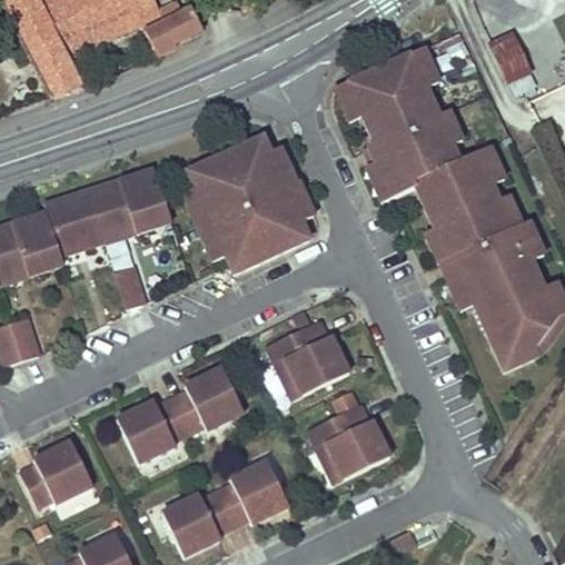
[(105,0),(55,26),(41,0),(2,0),(53,99),(87,89),(70,58),(145,22),(149,32),(148,33),(160,58),(179,50),(177,45),(206,31),(195,10),(187,13),(182,5),(159,16),(155,8),(159,6),(156,0),(105,0)]
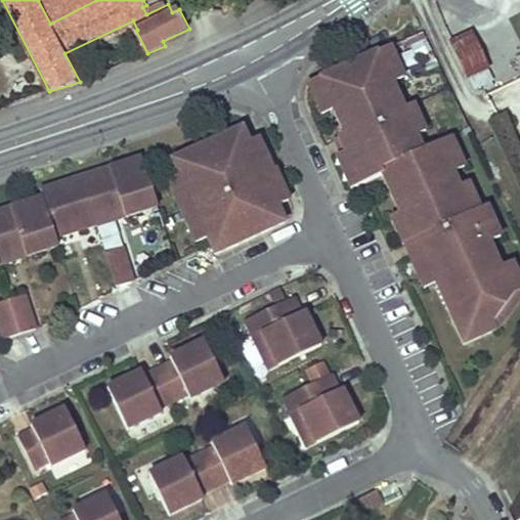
[(38,0),(50,24),(96,0),(38,0)]
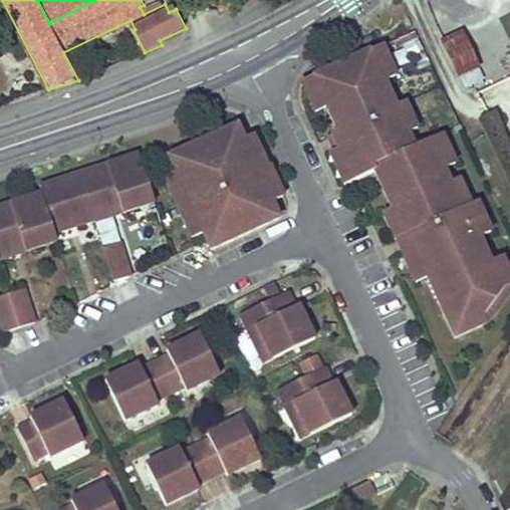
[(217,0),(223,8),(239,0),(217,0)]
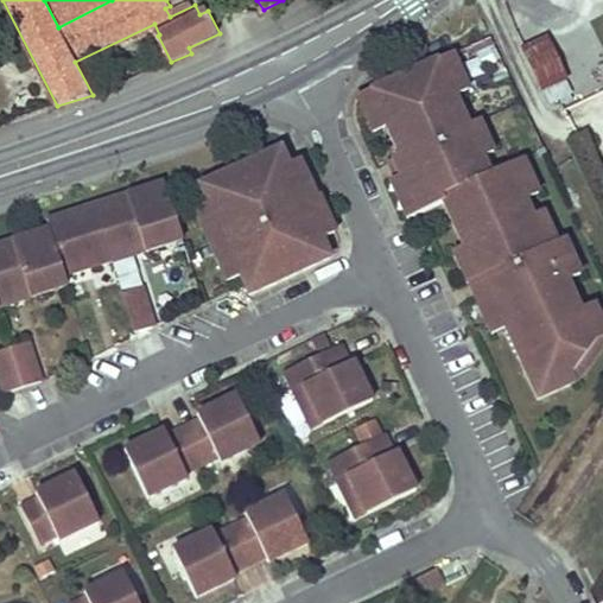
[(554,32),(527,44),(546,90),(573,78),(554,32)]
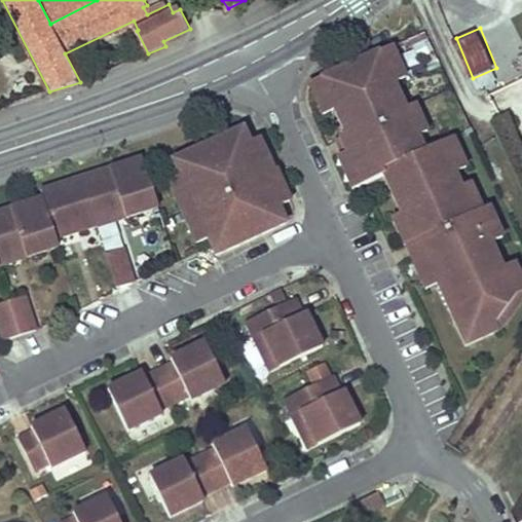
[(393,44),(383,48),(398,80),(411,74),(397,42),(393,44)]
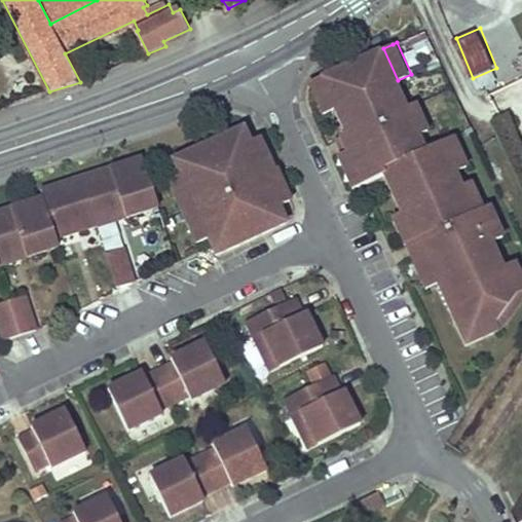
[(339,136),(345,150),(350,148),(366,181),(384,173),(381,168),(429,146),(421,133),(410,105),(398,80),(383,48),(325,75),(339,107),(349,131),(339,136)]
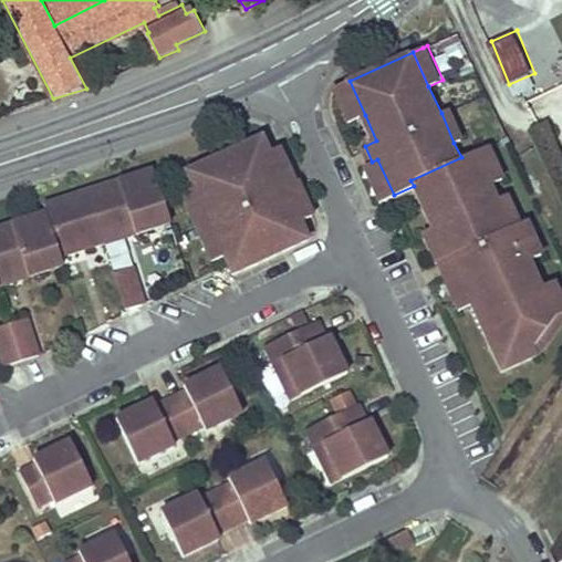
[(533,72),(511,83),(518,96),(540,85),(533,72)]
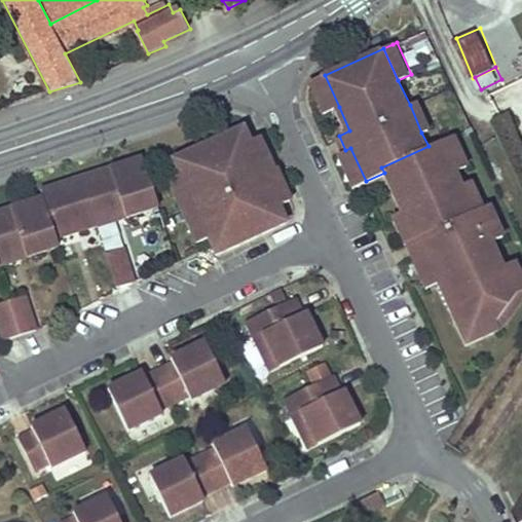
[(325,75),(311,81),(326,113),(339,107),(325,75)]
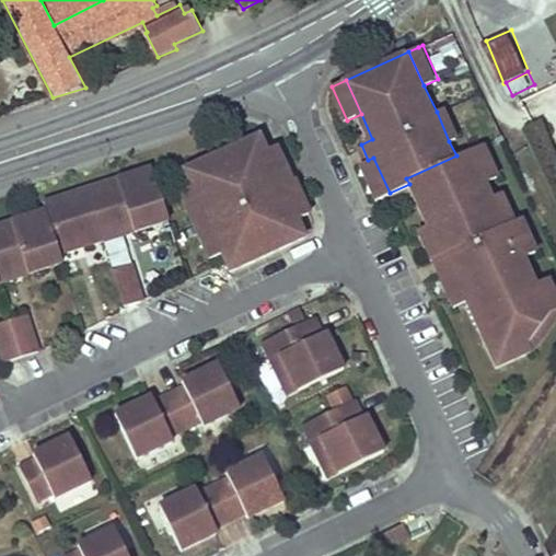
[(437,112),(449,141),(459,136),(447,107),(437,112)]
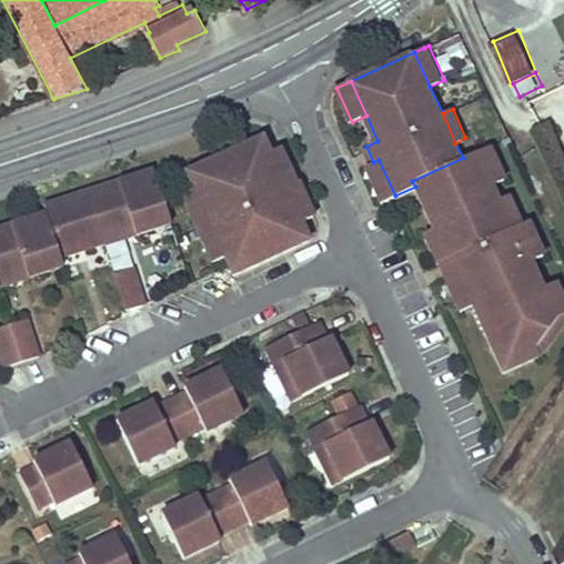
[(257,140),(188,171),(229,262),(233,273),(309,239),(270,152),(263,137),(257,140)]
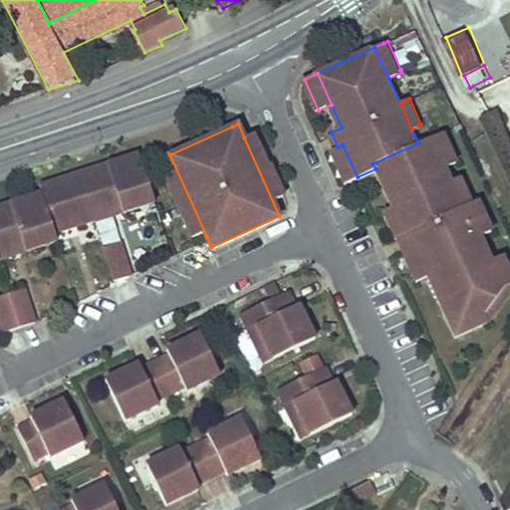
[(447,130),(434,136),(448,167),(461,161),(447,130)]
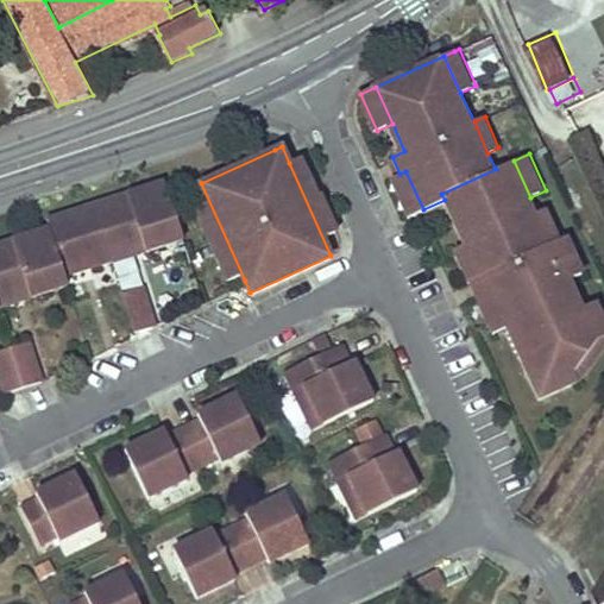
[(511,326),(545,397),(582,381),(577,371),(599,339),(585,307),(572,278),(555,241),(551,244),(536,213),(530,197),(514,161),(509,163),(496,169),(441,194),(445,200),(448,199),(470,243),(492,291),(495,290),(511,326)]
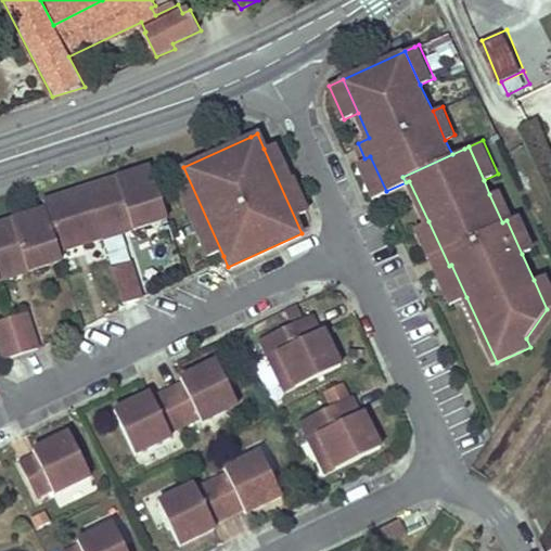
[(360,161),(376,195),(382,193),(386,191),(370,156),(364,158),(360,161)]
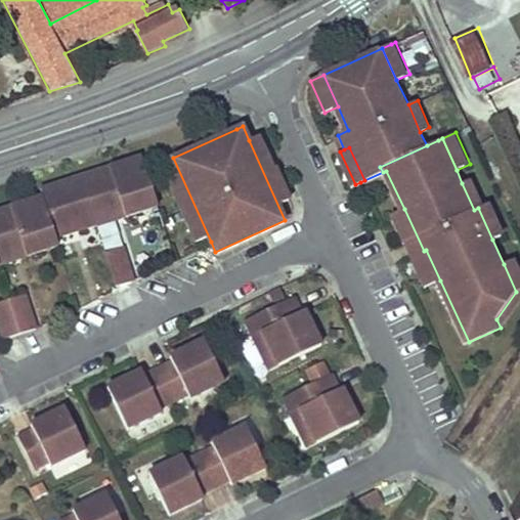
[(142,155),(82,174),(94,211),(125,202),(129,213),(161,203),(145,154),(142,155)]
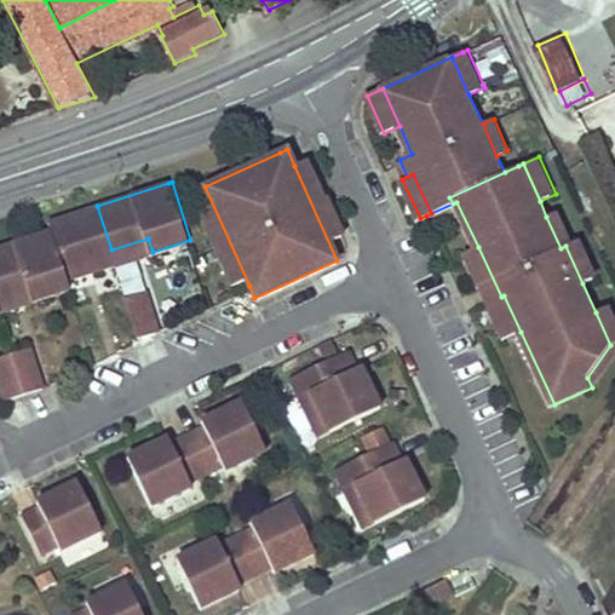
[(52,229),(65,274),(92,266),(93,271),(116,264),(111,249),(97,206),(49,222),(52,229)]
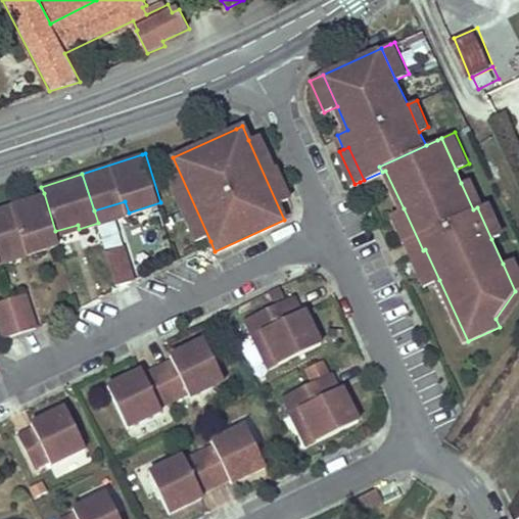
[(471,179),(461,183),(473,209),(477,207),(482,204),(471,179)]
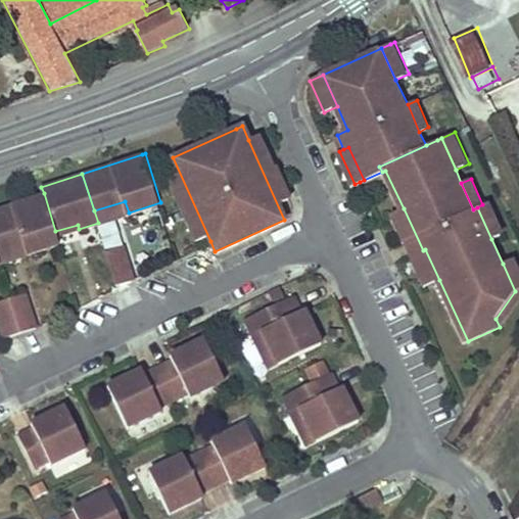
[(44,193),(0,207),(0,246),(25,239),(28,249),(58,240),(57,235),(55,231),(44,193)]
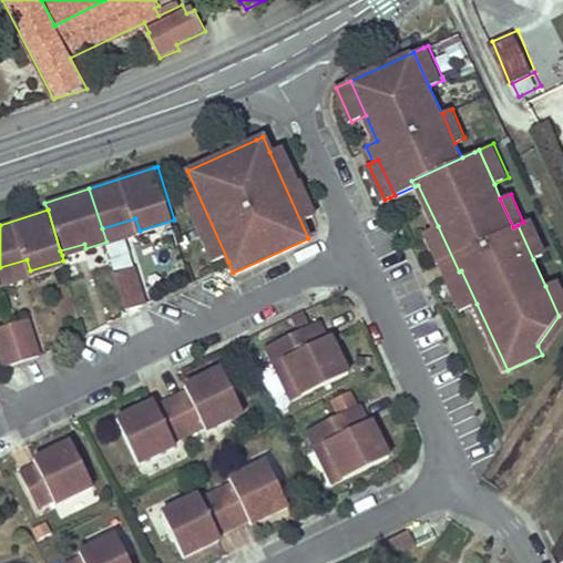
[(135,218),(102,228),(106,242),(140,231),(135,218)]
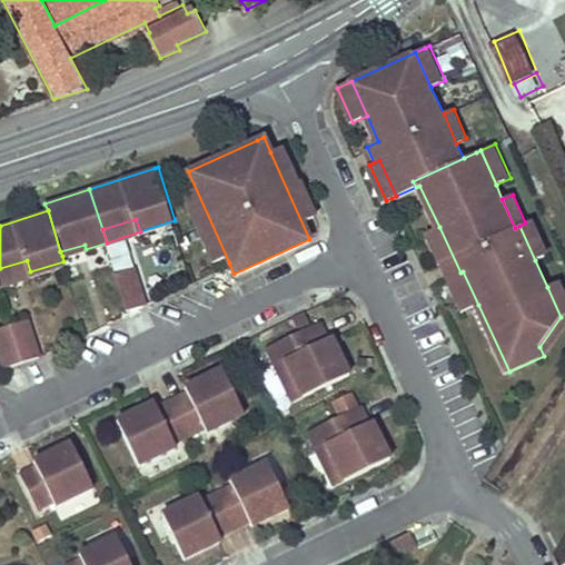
[(519,226),(535,260),(549,254),(534,219),(525,222),(519,226)]
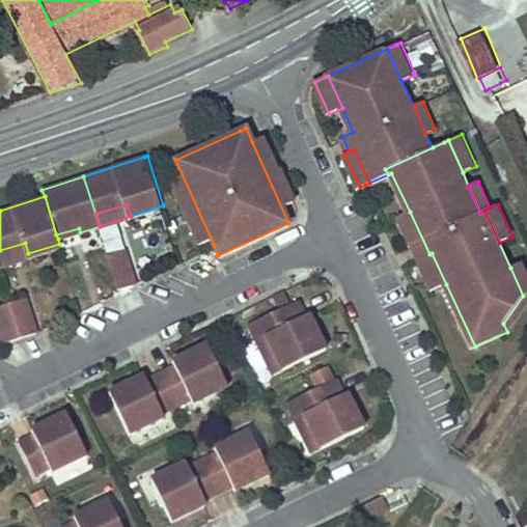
[(410,212),(399,217),(419,259),(430,254),(410,212)]
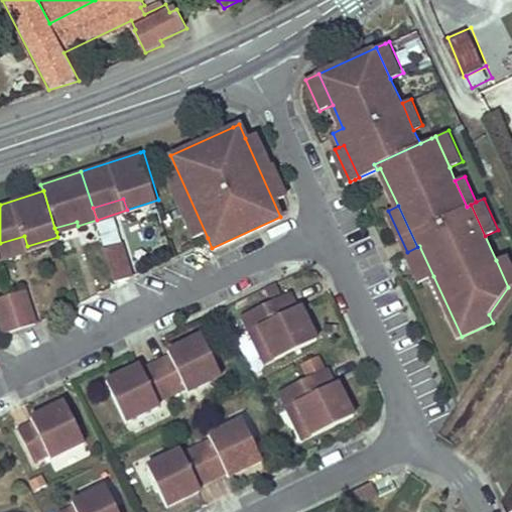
[(77,222),(54,228),(56,232),(78,226),(77,222)]
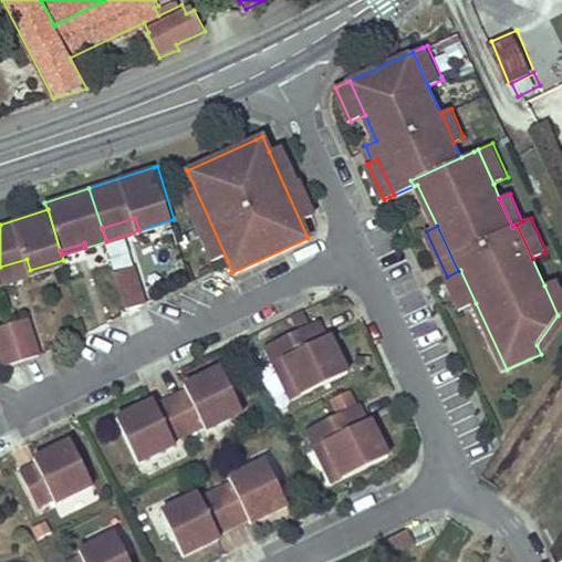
[(27,259),(0,267),(0,279),(30,270),(27,259)]
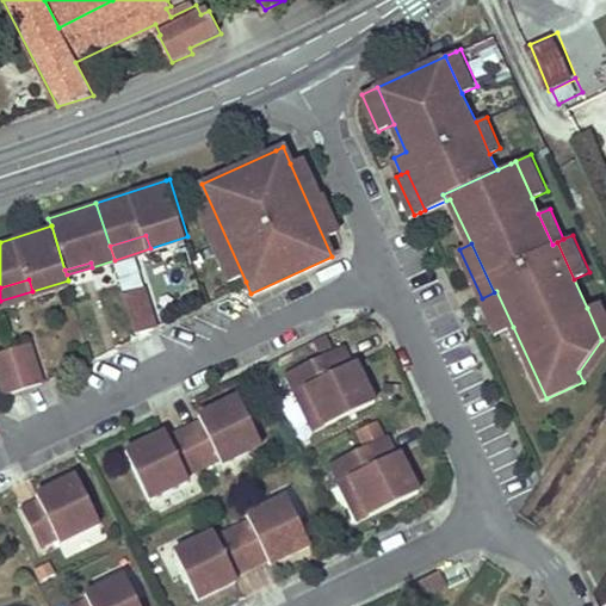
[(175,282),(156,288),(162,308),(181,302),(175,282)]
